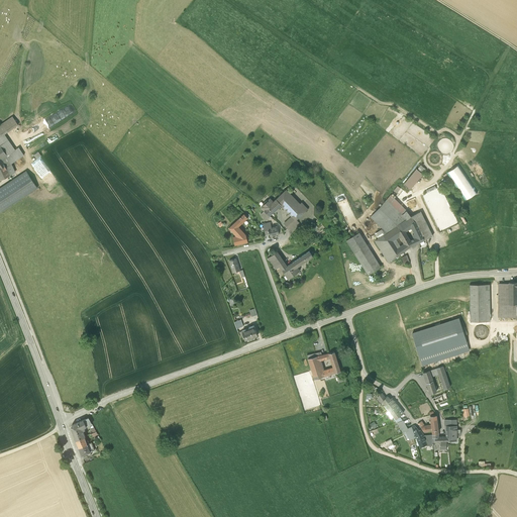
[(12,116),(2,123),(8,132),(18,125),(12,116)]
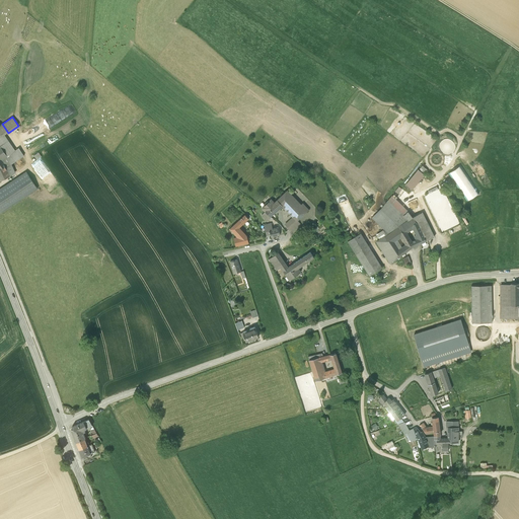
[(4,135),(0,137),(0,146),(0,147),(8,141),(4,135)]
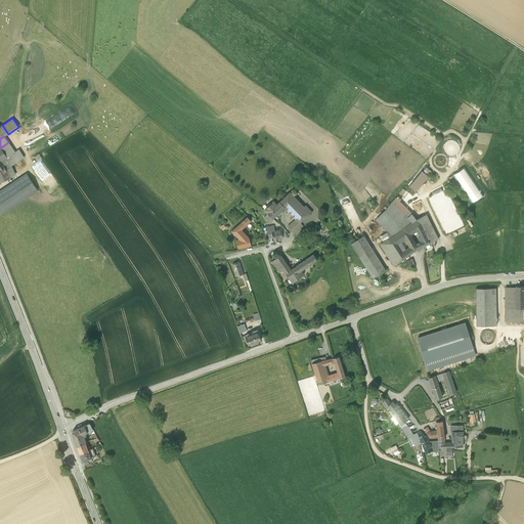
[(8,142),(0,148),(2,150),(7,158),(10,156),(11,156),(15,153),(8,142)]
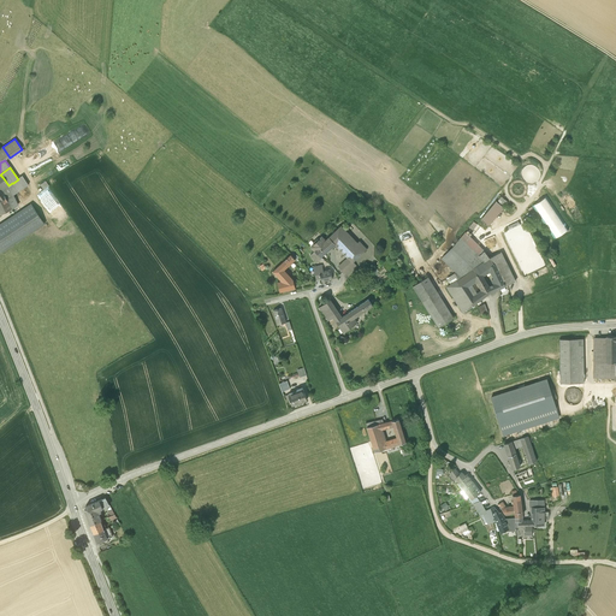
[(3,190),(0,185),(0,179),(3,177),(0,175),(0,173),(0,212),(1,214),(12,209),(9,202),(3,190)]
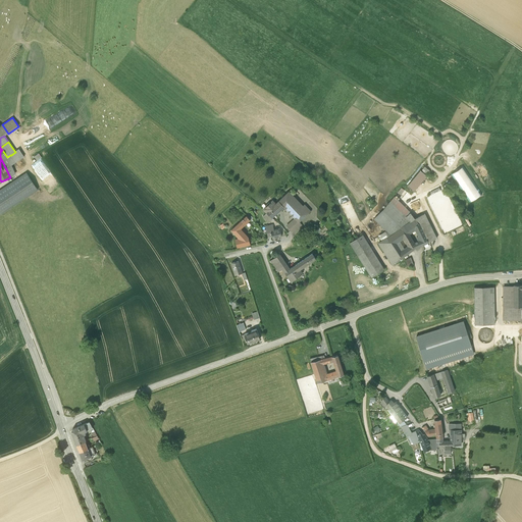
[(15,152),(11,155),(10,155),(7,157),(6,158),(10,166),(20,159),(15,152)]
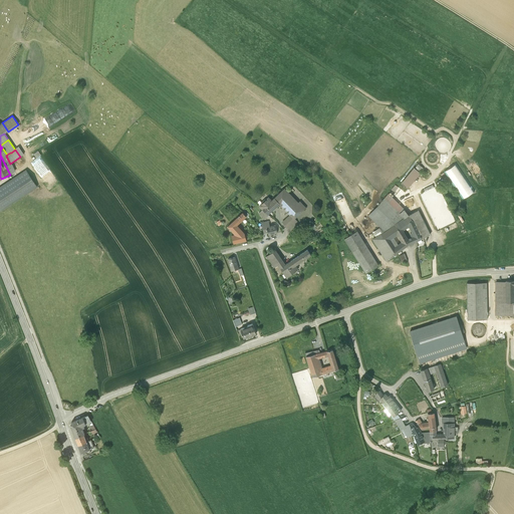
[(10,164),(6,156),(2,159),(7,169),(12,166),(10,164)]
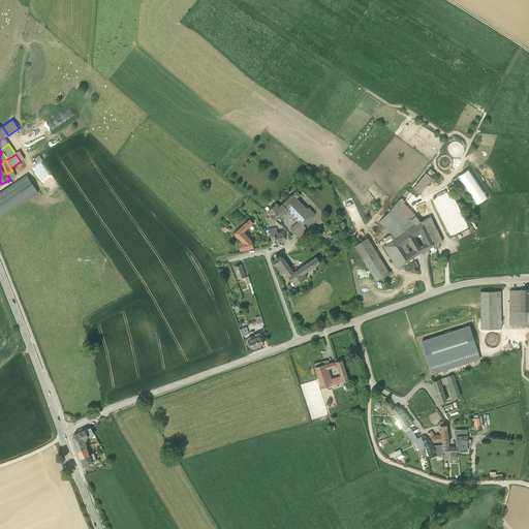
[(426,173),(413,188),(419,193),(433,178),(426,173)]
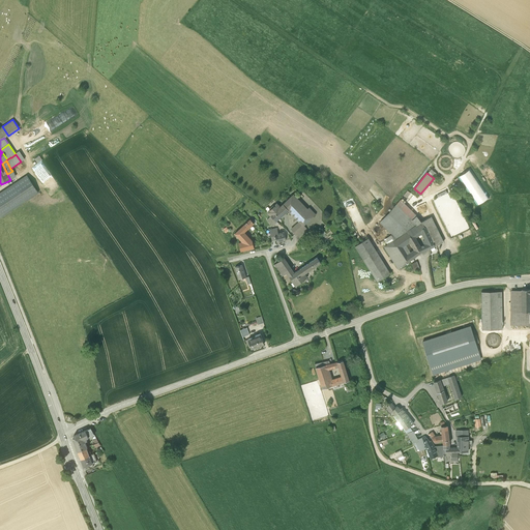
[(0,216),(38,193),(27,176),(0,193),(0,216)]
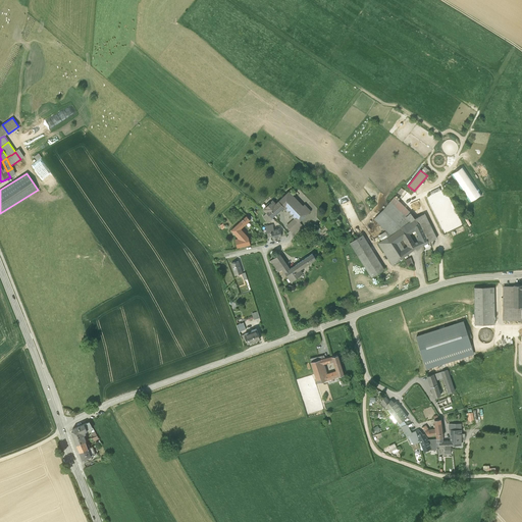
[(302,207),(289,193),(284,196),(299,210),(302,207)]
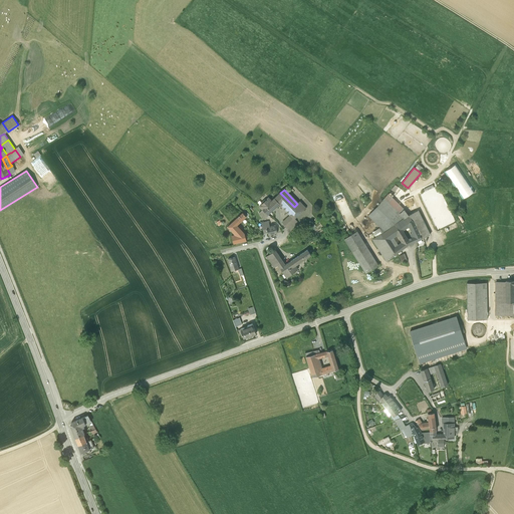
[(280,193),(274,198),(280,204),(291,215),(294,219),(294,218),(300,213),(294,207),(280,193)]
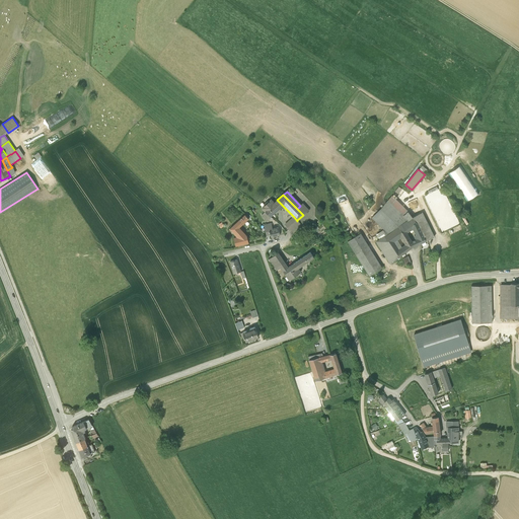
[(272,206),(266,212),(270,216),(283,206),(277,200),(275,203),(272,206)]
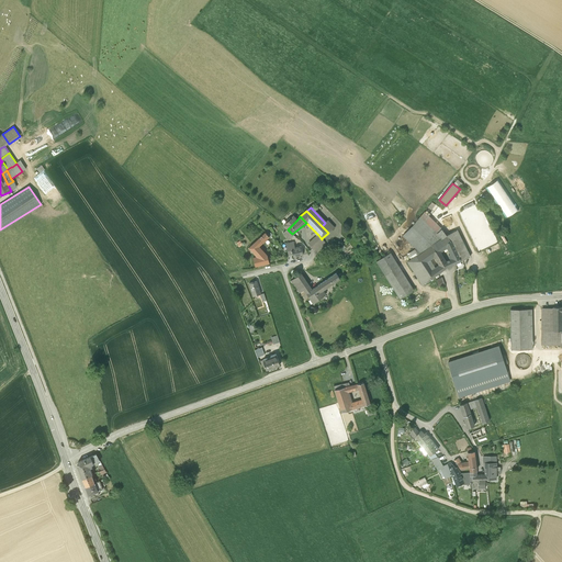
[(442,238),(420,216),(413,226),(431,245),(433,246),(438,242),(441,239),(442,238)]
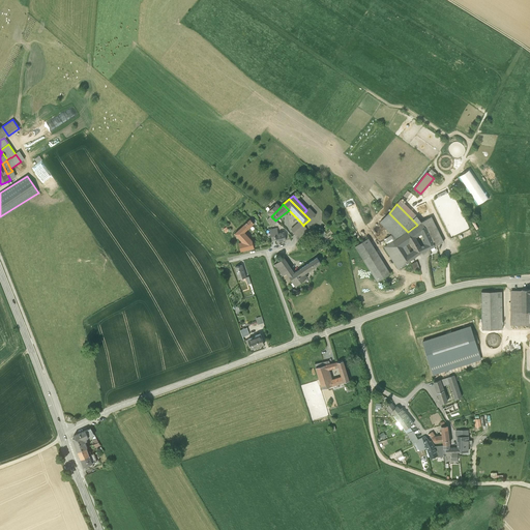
[(273,206),(267,212),(271,216),(277,210),(274,207),(273,206)]
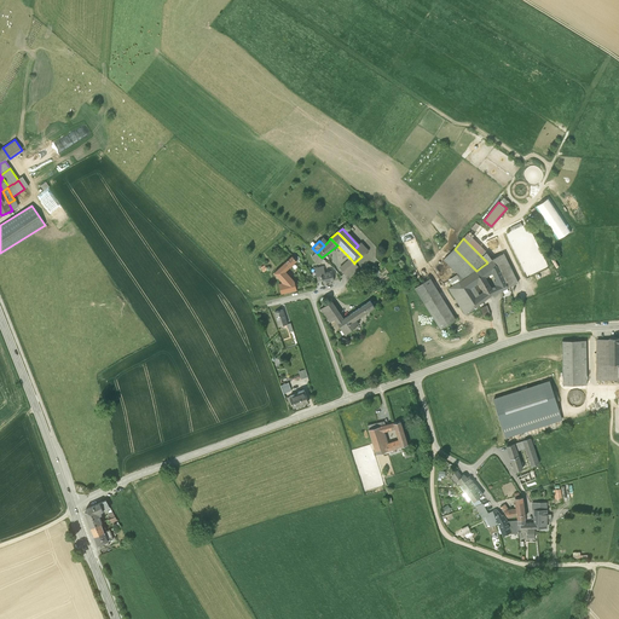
[(358,246),(354,249),(362,256),(369,250),(362,243),(358,246)]
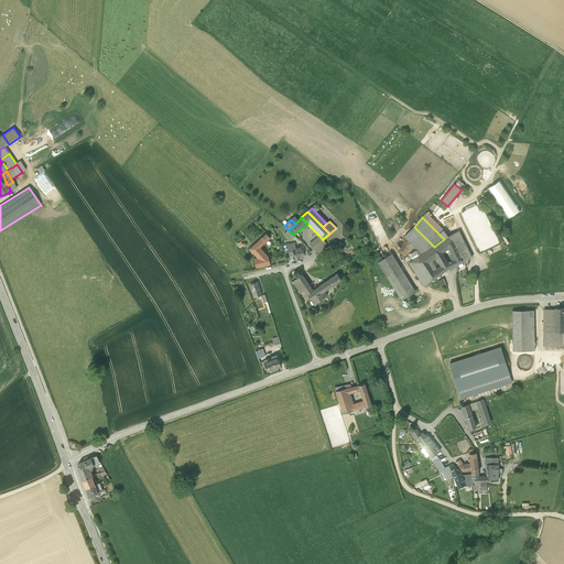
[(414,227),(404,236),(418,249),(422,253),(433,246),(414,227)]
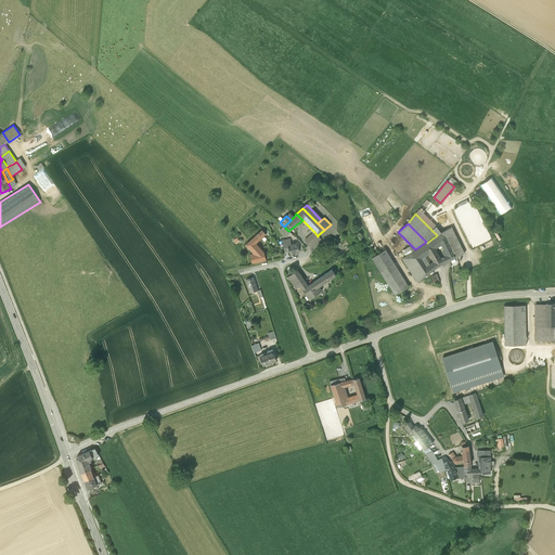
[(288,231),(284,227),(280,230),(286,236),(291,233),(288,231)]
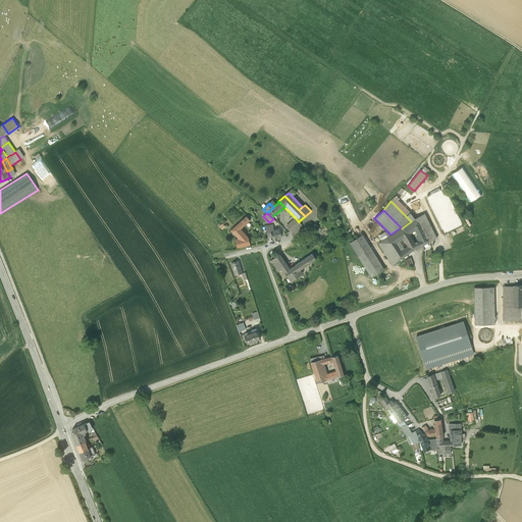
[(424,213),(415,218),(411,221),(410,222),(415,229),(416,228),(416,229),(421,227),(428,242),(436,239),(424,213)]
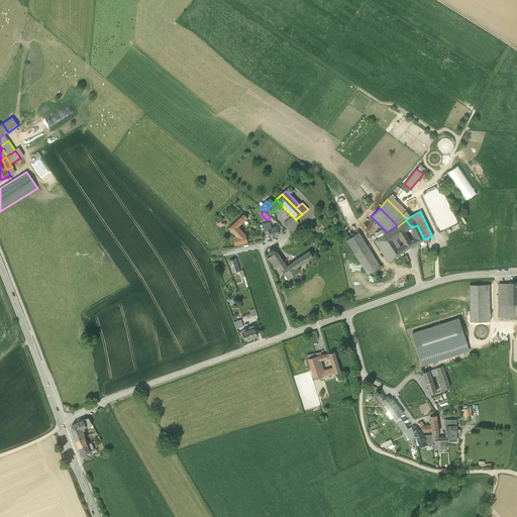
[(244,214),(234,222),(238,226),(250,215),(248,213),(246,216),(244,214)]
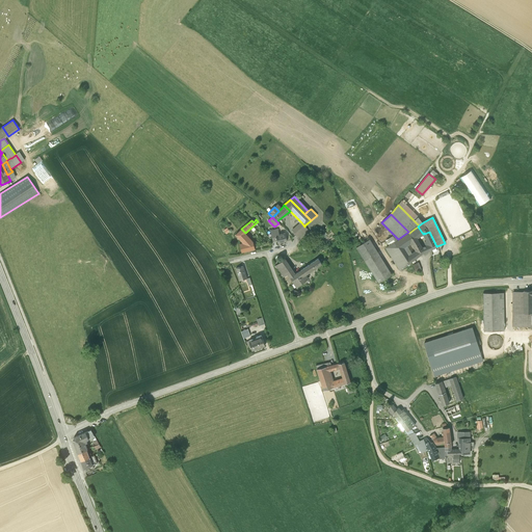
[(301,222),(292,230),(296,235),(304,228),(306,227),(304,225),(304,227),(301,222)]
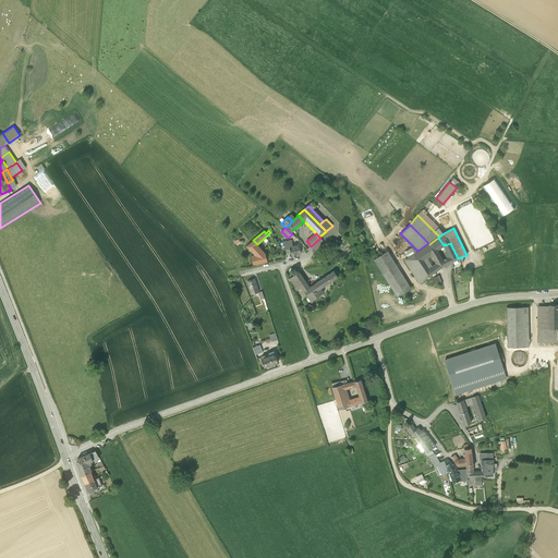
[(438,238),(435,240),(429,244),(435,253),(437,251),(437,250),(444,245),(438,238)]
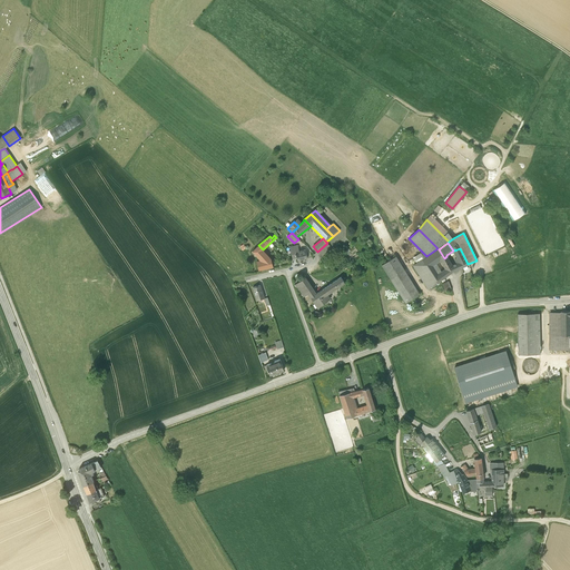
[(326,244),(317,252),(320,254),(328,246),(326,244)]
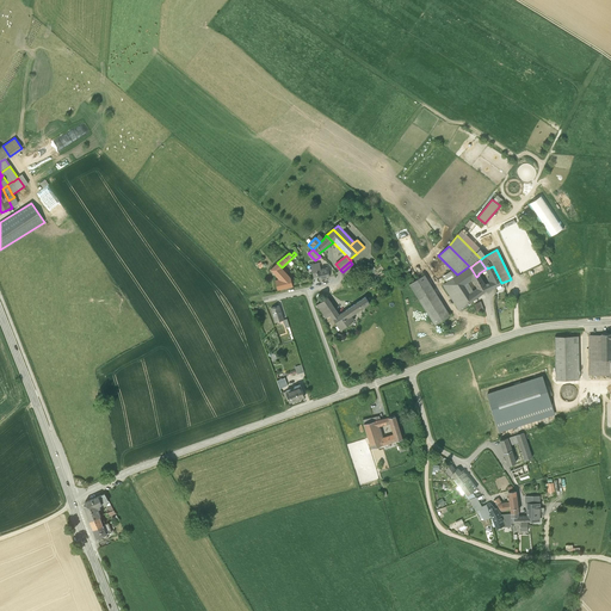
[(282,267),(277,263),(270,270),(271,271),(272,270),(279,279),(290,277),(282,267)]
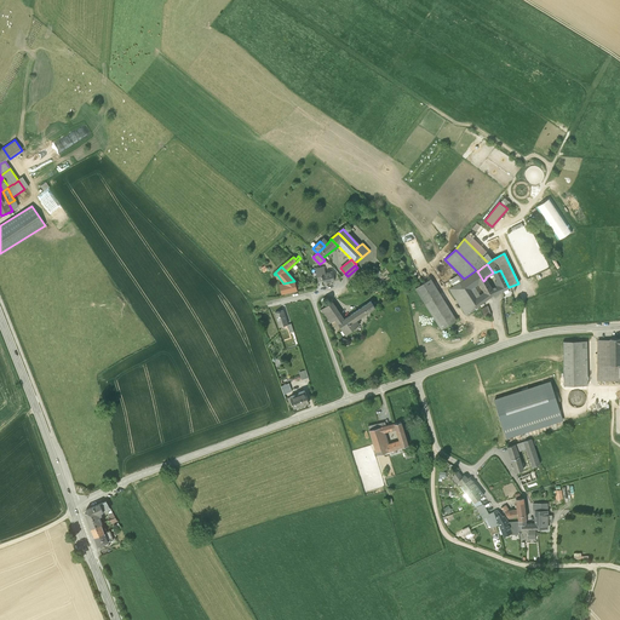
[(332,271),(325,274),(323,267),(317,269),(319,274),(317,274),(319,281),(323,280),(323,283),(334,281),(332,271)]
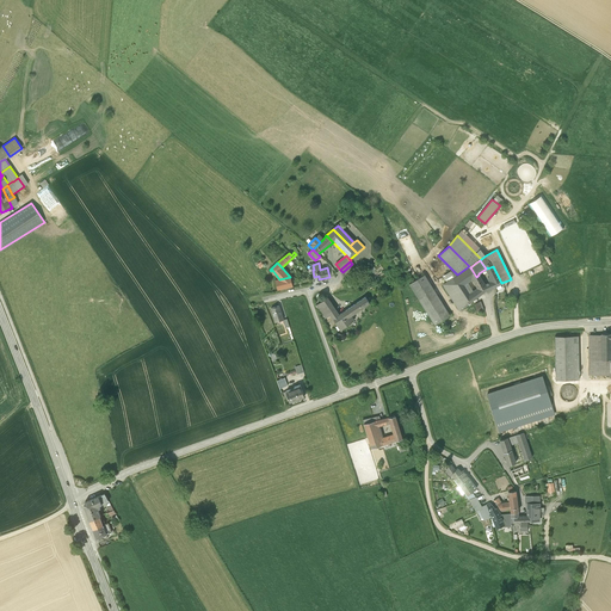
[(479,288),(469,295),(463,284),(473,278),(474,278),(476,277),(470,267),(469,266),(457,275),(446,282),(444,284),(460,309),(469,303),(481,294),(479,288)]
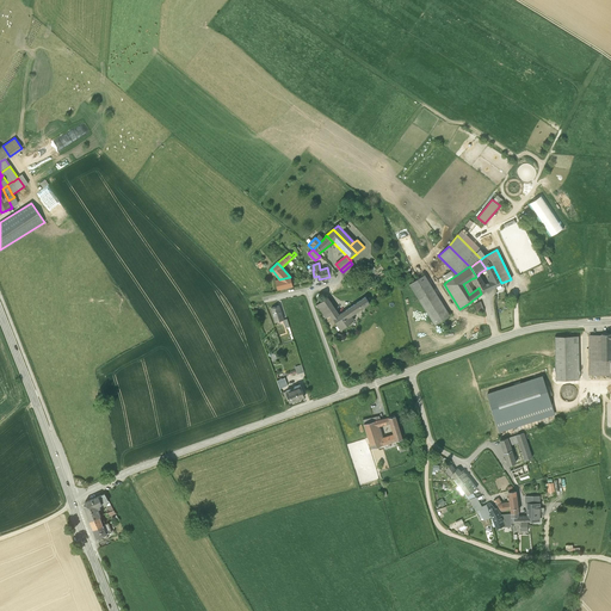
[(501,283),(493,266),(487,269),(493,281),(488,282),(485,284),(485,285),(487,290),(501,283)]
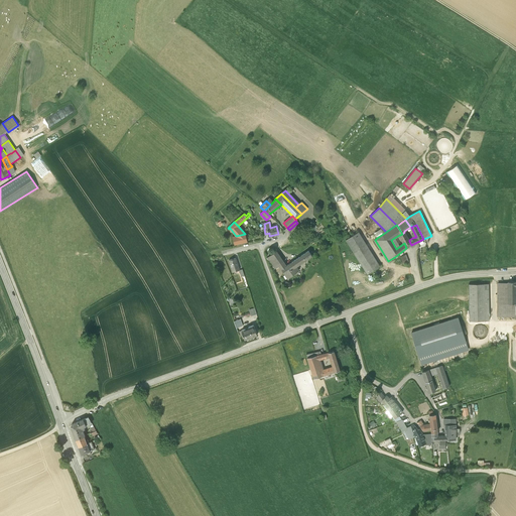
[(382,228),(374,233),(377,238),(386,232),(382,228)]
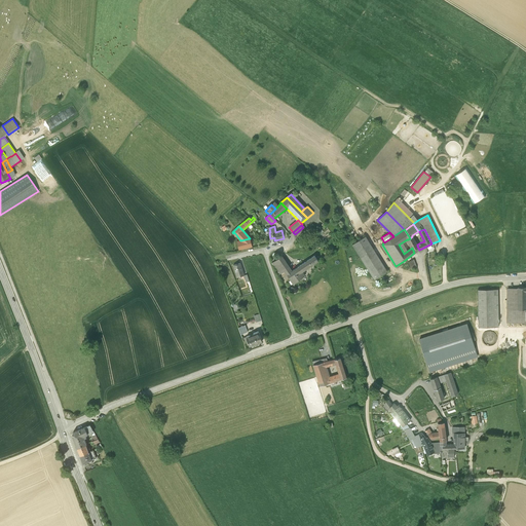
[(366,236),(352,245),(361,257),(374,250),(366,236)]
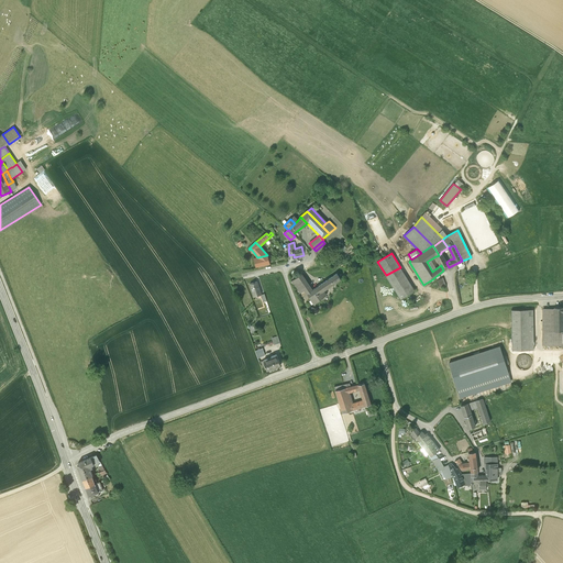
[(446,262),(441,253),(439,255),(437,256),(441,265),(443,271),(448,267),(449,267),(446,263),(446,262)]
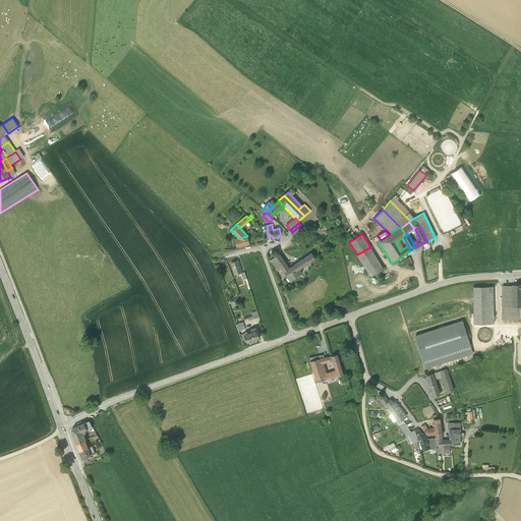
[(238,238),(235,238),(237,246),(249,243),(248,237),(247,236),(238,238)]
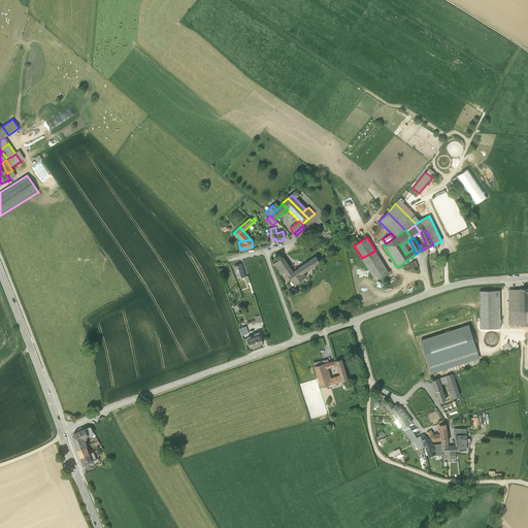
[(375,251),(362,258),(375,281),(389,272),(375,251)]
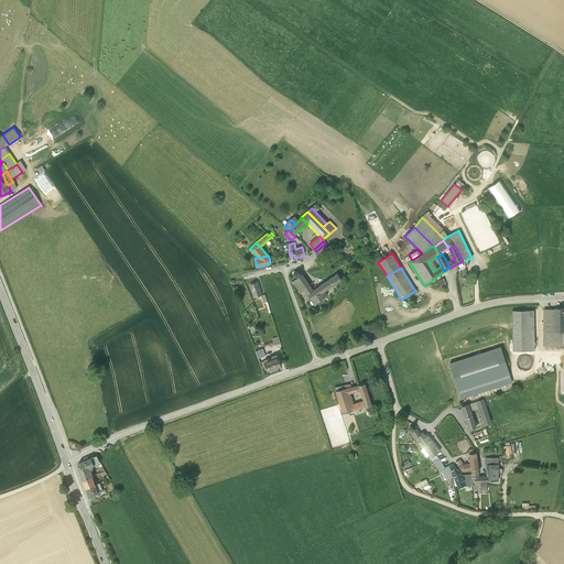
[(320,286),(313,291),(302,274),(296,279),(305,291),(314,304),(326,296),(324,292),(320,286)]
